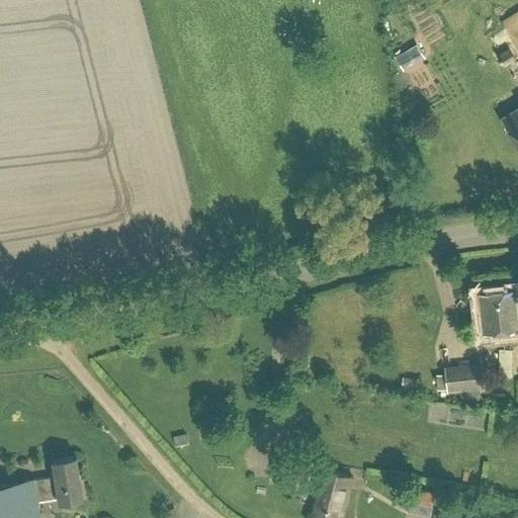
[(517,45),(517,12),(504,21),(517,45)]
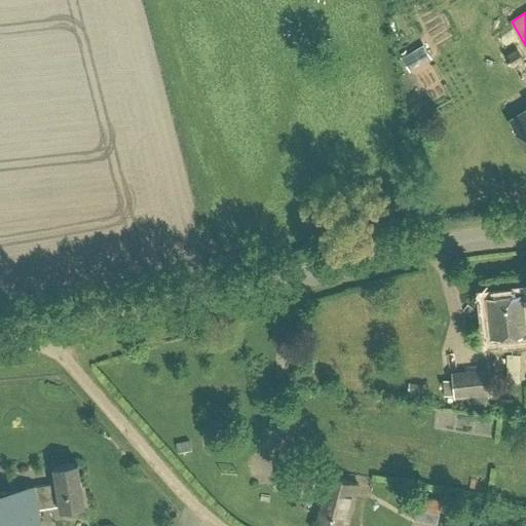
[(401,55),(420,44),(415,37),(397,47),(401,55)]
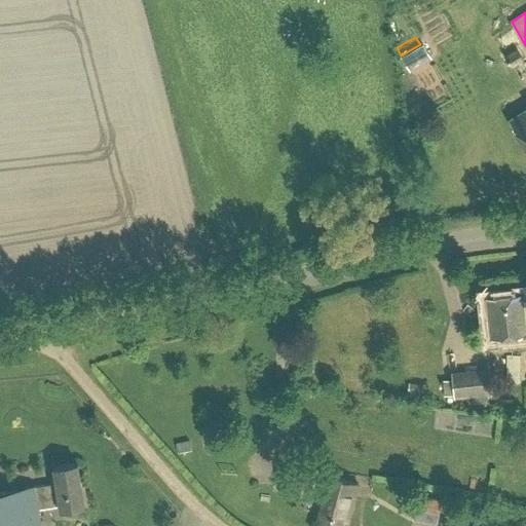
[(430,59),(422,44),(401,57),(409,71),(430,59)]
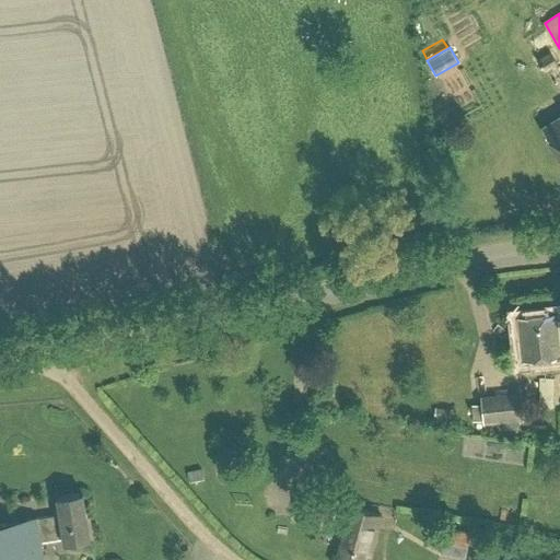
[(559,114),(541,126),(559,155),(559,114)]
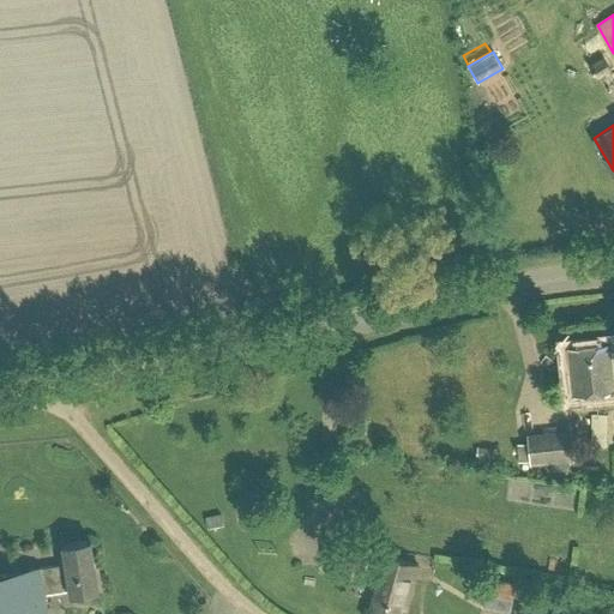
[(612,407),(609,390),(613,389),(613,381),(609,341),(565,345),(570,393),(572,393),(573,411),(612,407)]
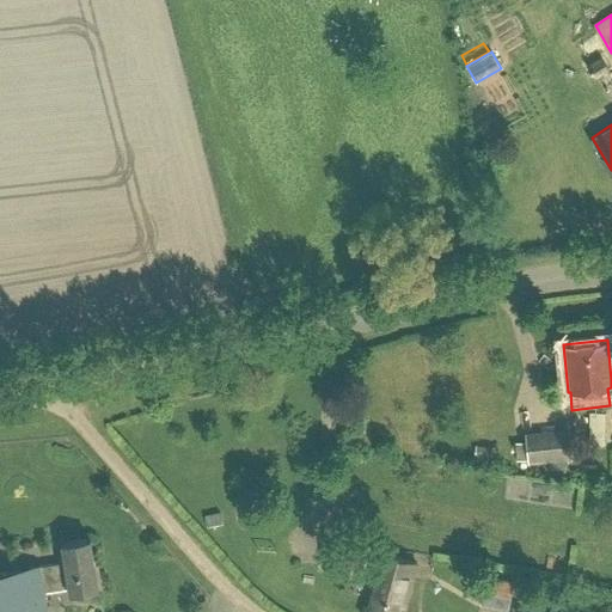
[(571,459),(568,428),(554,429),(557,460),(571,459)]
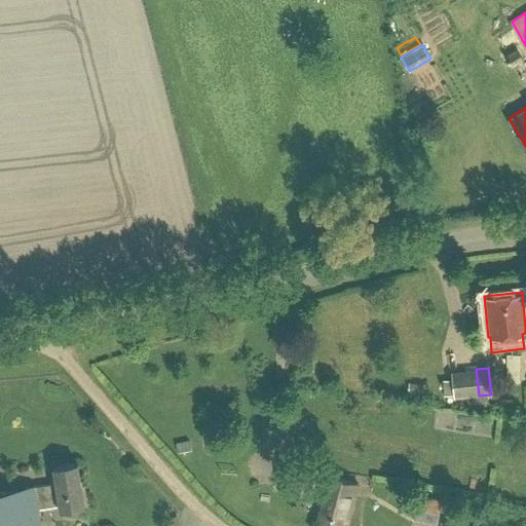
[(451,378),(442,379),(444,395),(453,393),(451,378)]
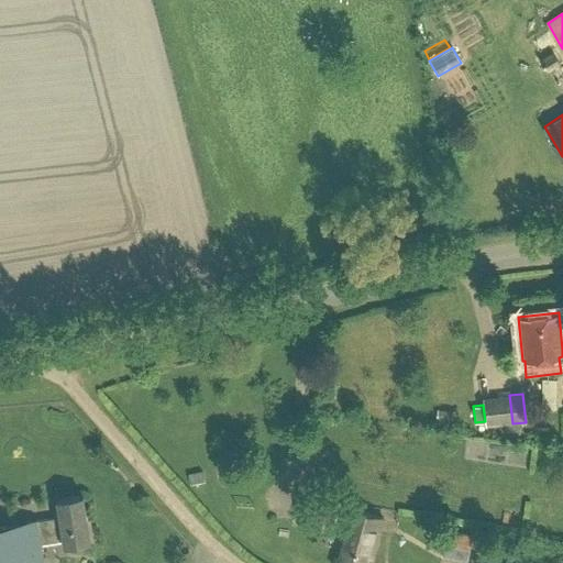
[(89,540),(81,494),(56,498),(58,517),(36,520),(36,519),(0,525),(0,562),(42,562),(40,542),(62,539),(63,544),(89,540)]
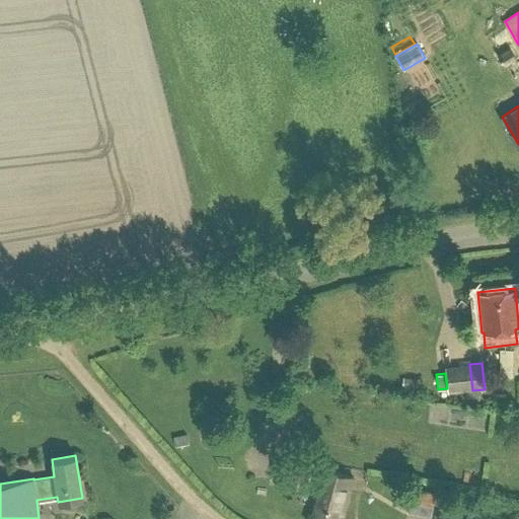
[(343,514),(352,476),(323,468),(309,518),(337,518),(339,513),(343,514)]
